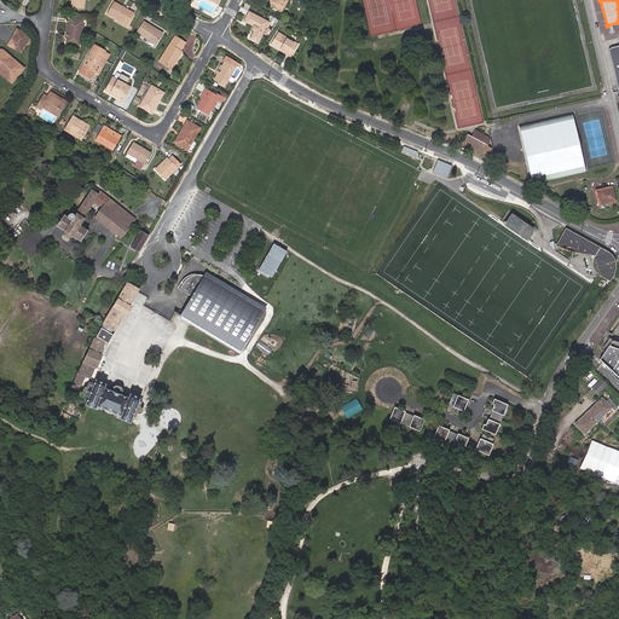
[(134,13),(114,1),(108,12),(128,24),(134,13)]
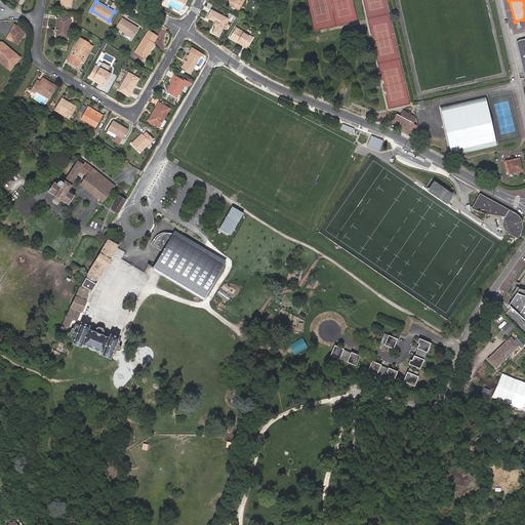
[(228,15),(210,7),(206,16),(214,21),(213,24),(214,25),(211,31),(218,34),(223,26),(228,16),(228,15)]
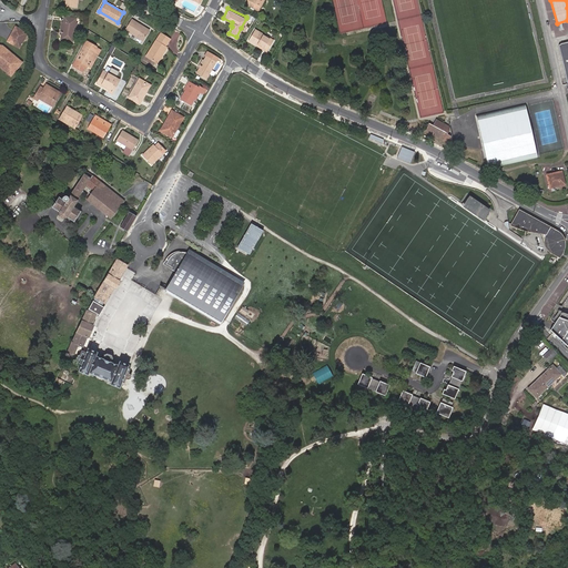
[(63,22),(62,34),(62,40),(73,41),(77,19),(66,17),(66,22),(63,22)]
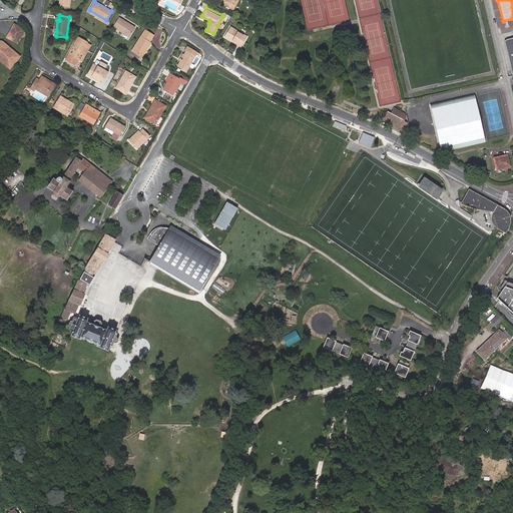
[(133,26),(118,17),(113,26),(128,35),(133,26)]
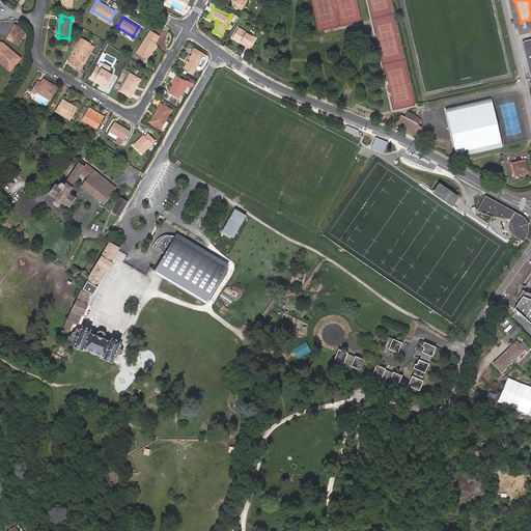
[(26,31),(15,25),(7,38),(18,45),(22,36),(23,36),(26,31)]
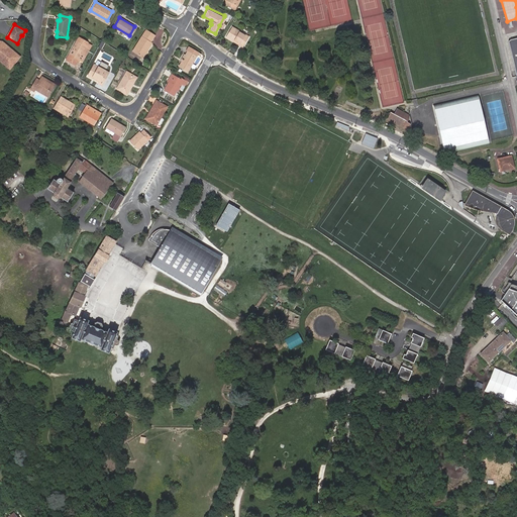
[(235,38),(244,44),(249,36),(232,26),(227,35),(234,40),(235,38)]
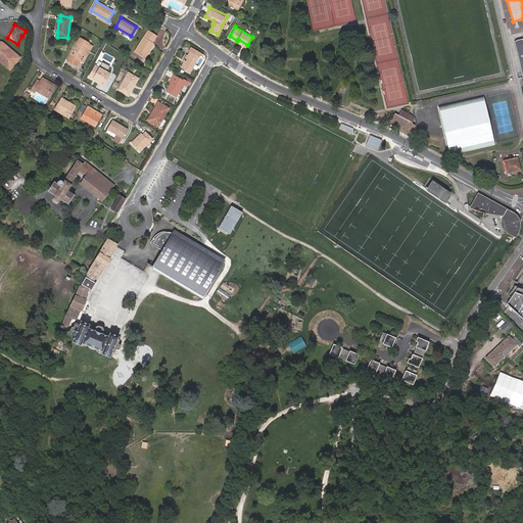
[(154,37),(145,32),(135,50),(145,56),(149,49),(147,48),(151,41),(154,37)]
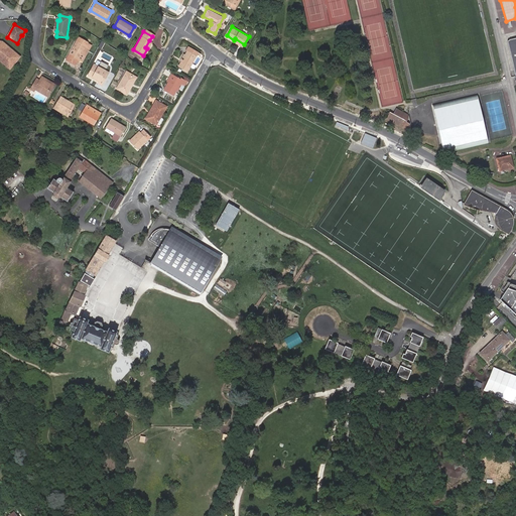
[(78,36),(66,58),(76,65),(79,58),(83,60),(92,43),(78,36)]
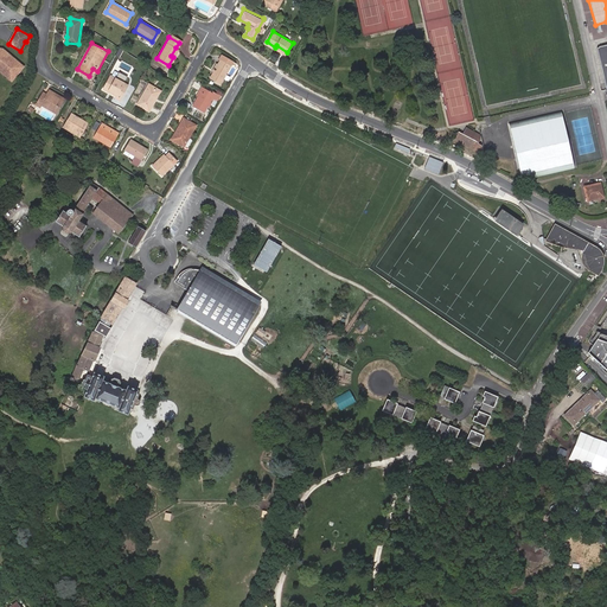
[(606,45),(596,49),(600,64),(606,62),(606,45)]
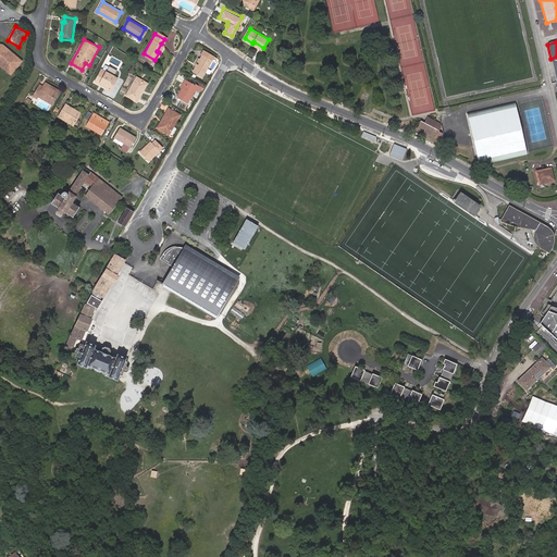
[(0,61),(12,72),(22,61),(2,45),(0,44),(0,61)]
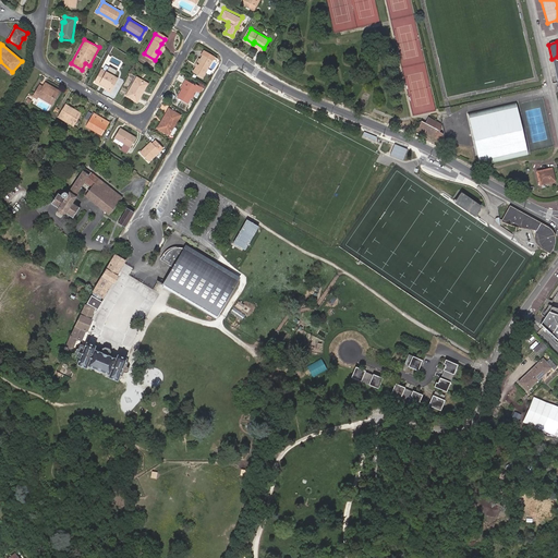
[(203,53),(201,57),(197,64),(194,70),(204,75),(213,59),(203,53)]
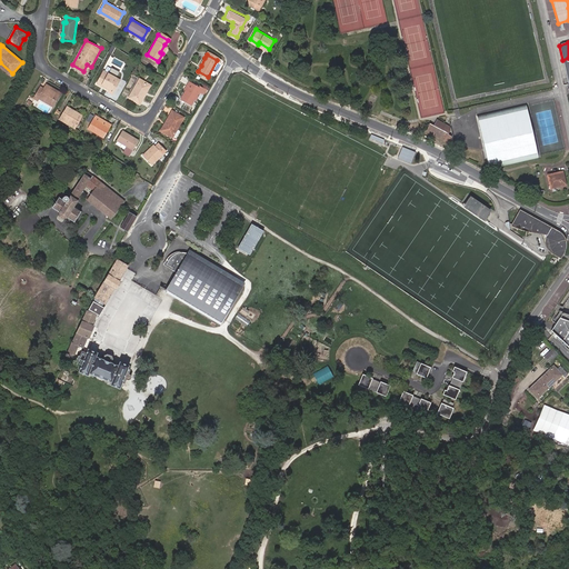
[(0,67),(11,76),(12,73),(0,62),(0,67)]
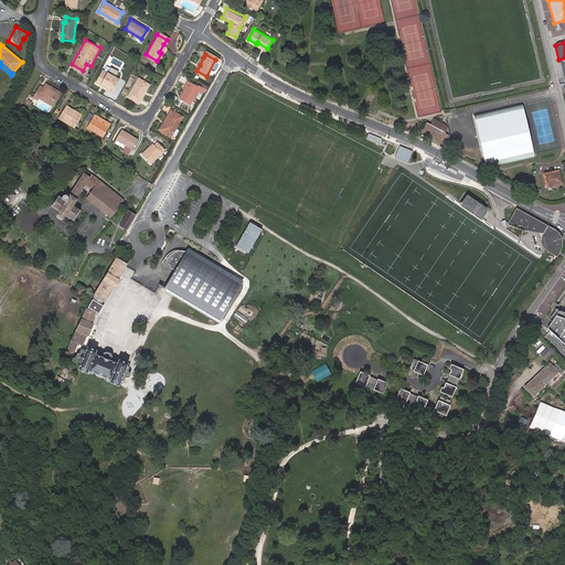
[(97,82),(102,84),(103,83),(110,86),(109,88),(109,89),(113,92),(120,78),(116,76),(118,72),(110,68),(108,72),(104,70),(97,82)]
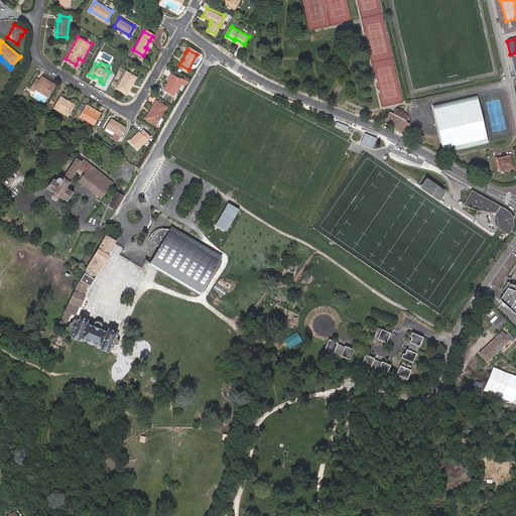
[(131,82),(135,75),(127,71),(118,87),(128,92),(133,83),(131,82)]
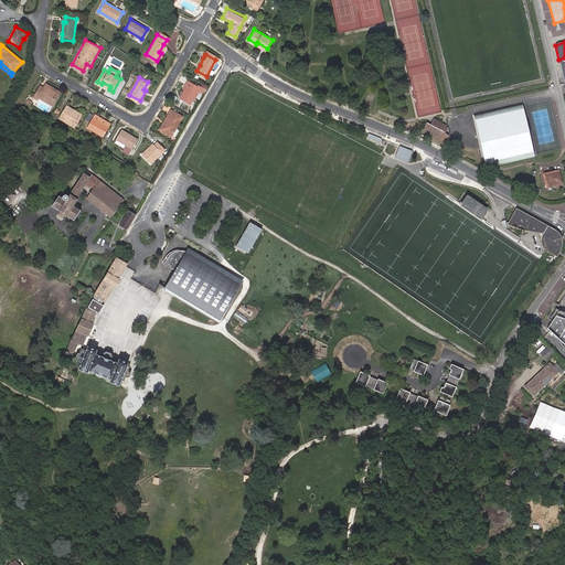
[(189,84),(185,88),(180,97),(191,103),(199,89),(204,93),(206,88),(200,84),(199,85),(189,80),(187,83),(189,84)]
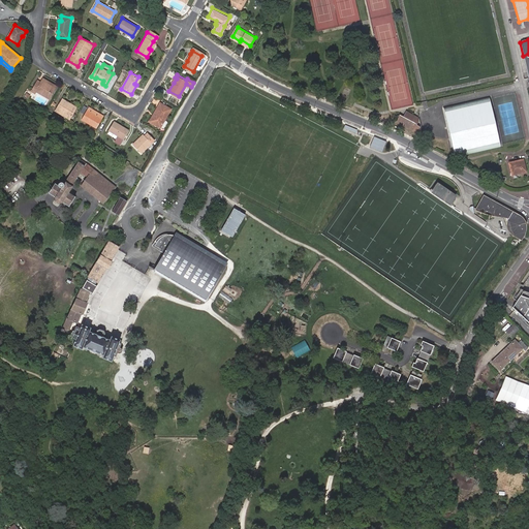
[(44,78),(42,81),(55,89),(57,86),(44,78)]
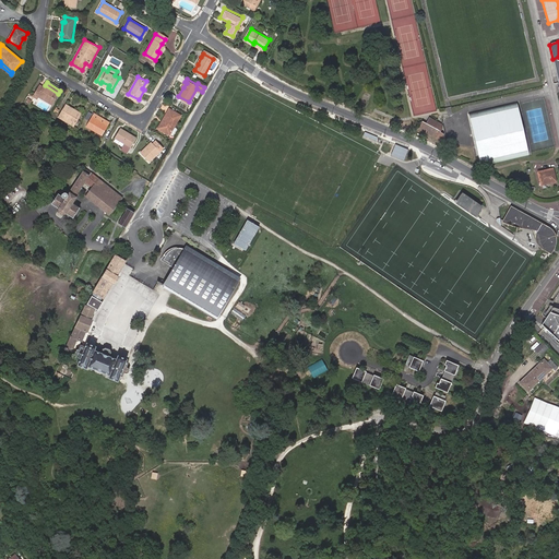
[(38,96),(52,104),(58,94),(45,85),(44,87),(40,85),(34,96),(37,98),(38,96)]
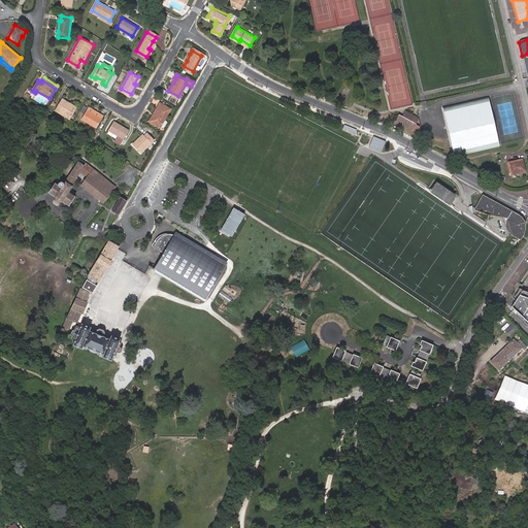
[(492,98),(446,106),(453,155),(500,147),(492,98)]
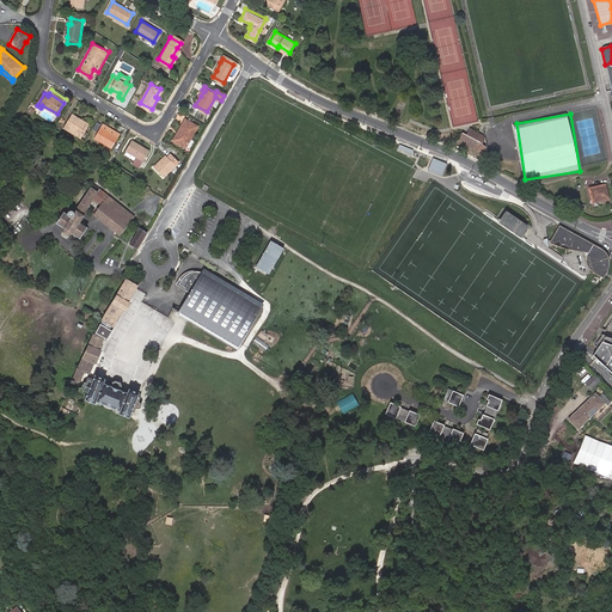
[(72,123),(68,121),(66,126),(83,135),(90,123),(77,115),(72,123)]
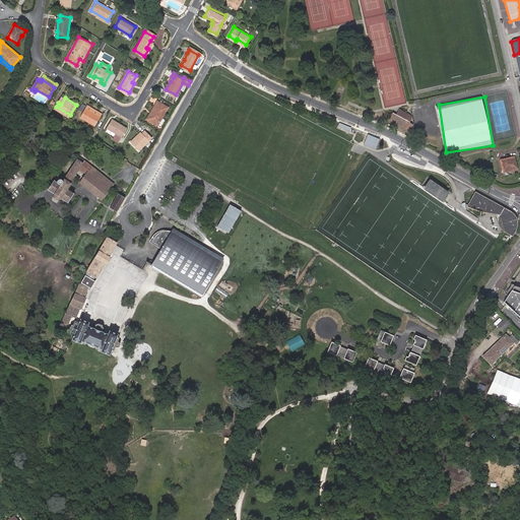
[(153,113),(149,119),(159,125),(159,124),(159,123),(164,117),(170,107),(158,101),(151,112),(153,113)]
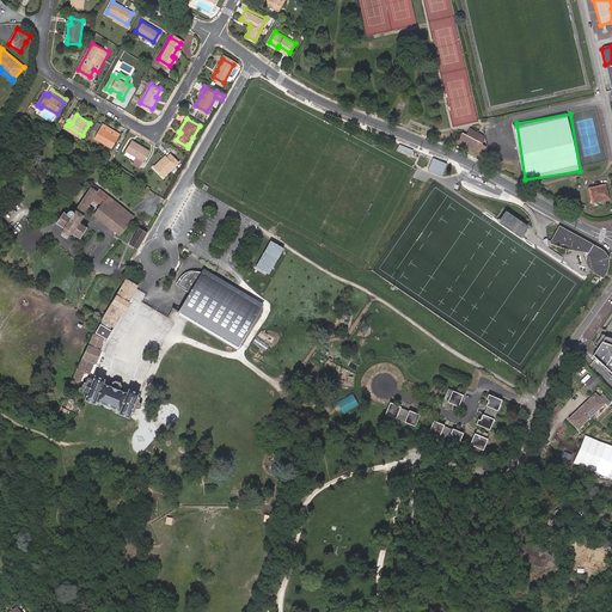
[(104,123),(102,127),(118,136),(121,134),(104,123)]
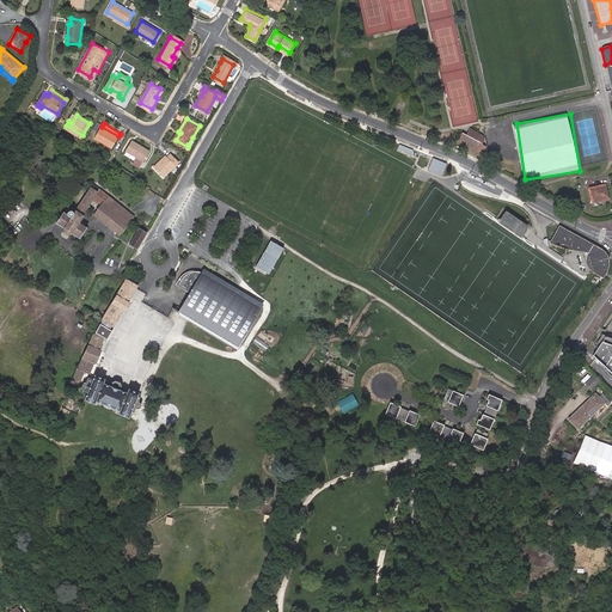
[(118,136),(102,127),(96,136),(112,147),(118,136)]
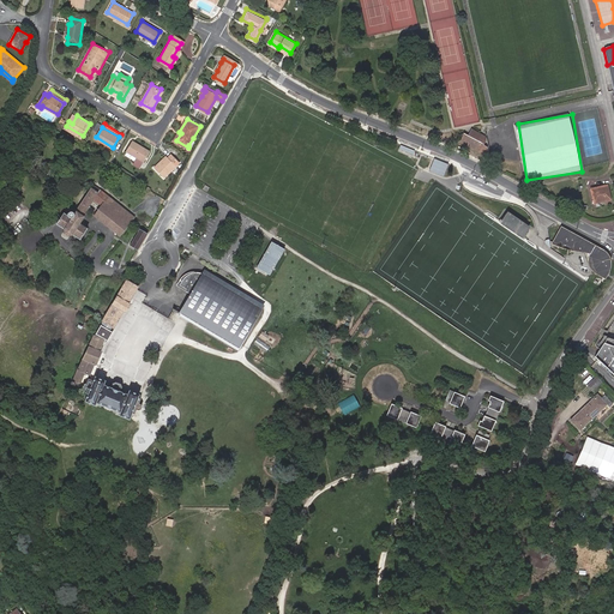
[(457,140),(477,151),(481,143),(475,140),(477,134),(468,130),(464,136),(459,133),(457,140)]
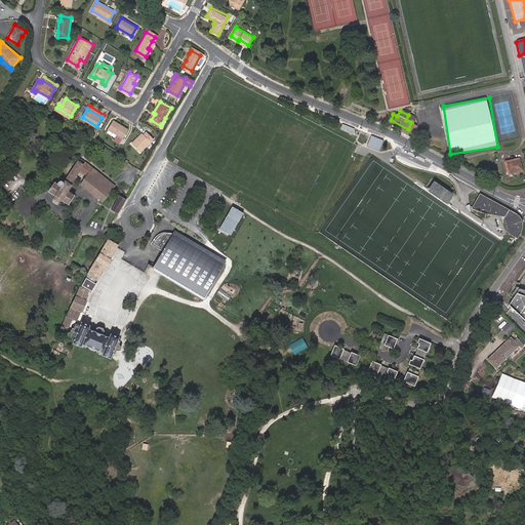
[(114,120),(109,128),(118,134),(115,139),(120,144),(129,129),(114,120)]
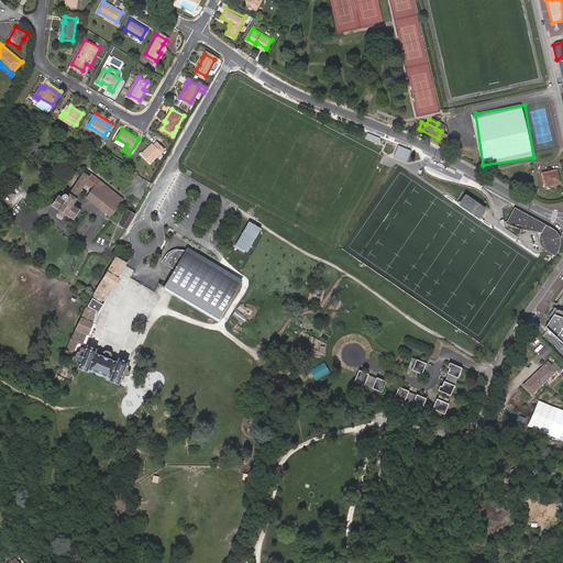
[(154,146),(152,145),(143,154),(152,163),(166,150),(158,142),(155,144),(154,146)]
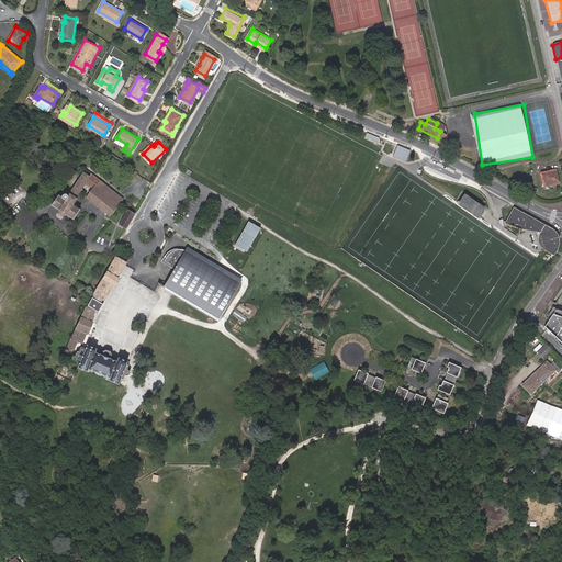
[(406,149),(396,146),(392,156),(407,163),(409,157),(406,149)]
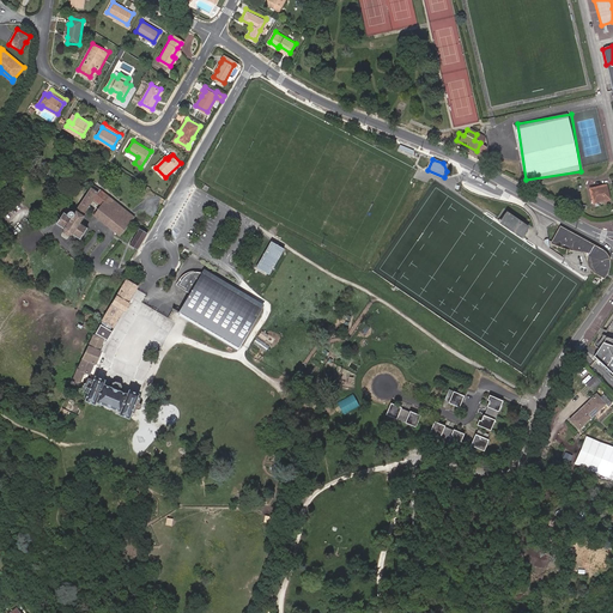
[(589,187),(593,202),(610,198),(607,183),(589,187)]
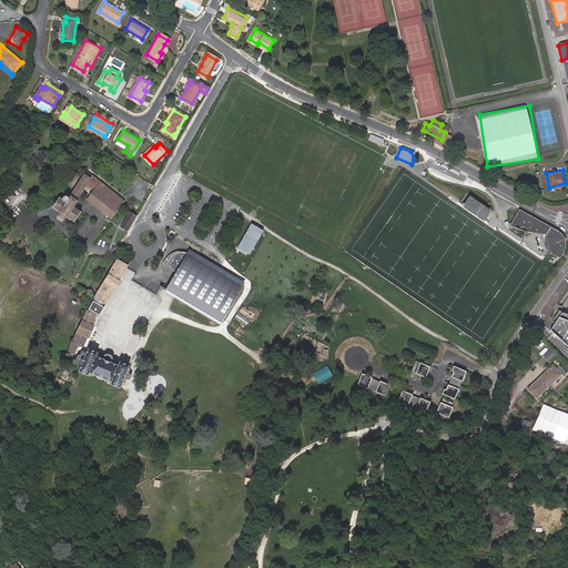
[(113,217),(125,199),(91,174),(89,172),(87,175),(83,173),(66,196),(64,195),(62,195),(61,198),(58,194),(50,204),(57,210),(54,213),(56,217),(60,221),(64,220),(67,216),(74,222),(81,212),(74,206),(81,196),(80,195),(82,193),(83,194),(88,190),(83,186),(90,179),(98,184),(89,199),(95,203),(95,204),(113,217)]
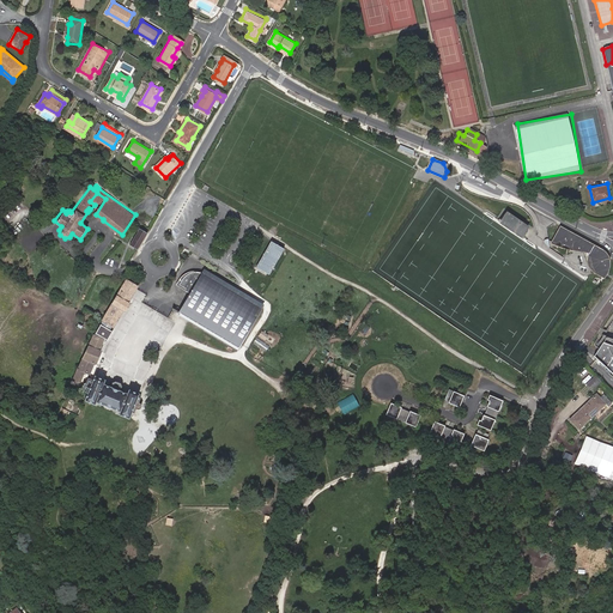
[(529,228),(508,212),(501,222),(523,237),(529,228)]
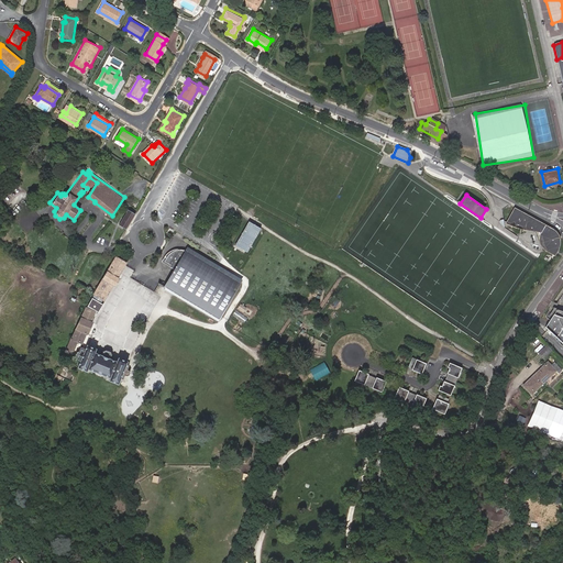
[(129,228),(138,211),(131,208),(122,223),(129,228)]
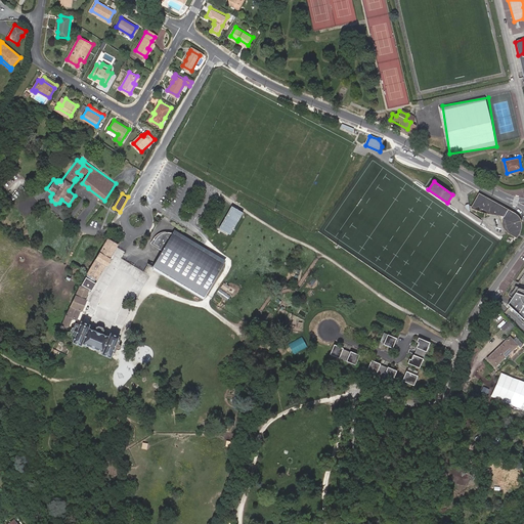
[(475,207),(484,211),(485,211),(509,216),(507,220),(507,226),(510,230),(517,234),(520,229),(521,222),(518,217),(514,213),(481,194),(475,207)]
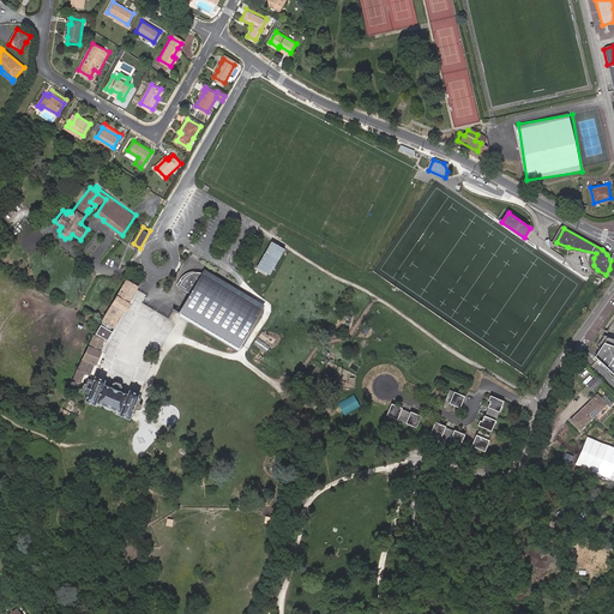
[(284,250),(271,242),(257,268),(271,275),(284,250)]
